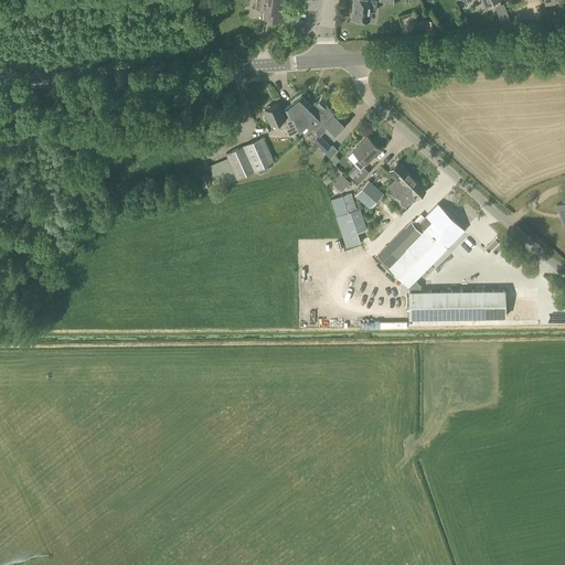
[(284,4),(284,0),(257,0),(256,9),(265,10),(264,18),(280,21),(281,12),(283,4),(284,4)]
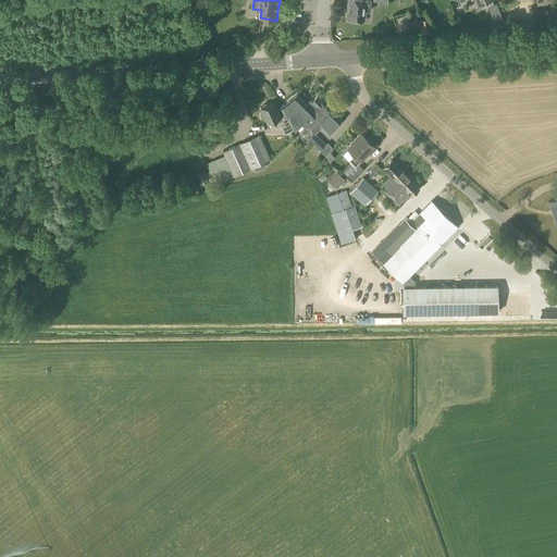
[(363,21),(364,0),(348,0),(347,20),(363,21)]
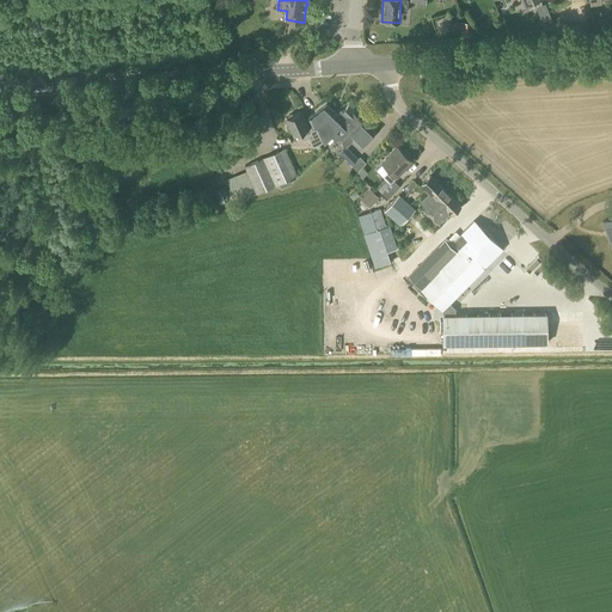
[(545,4),(536,7),(538,14),(548,11),(545,4)]
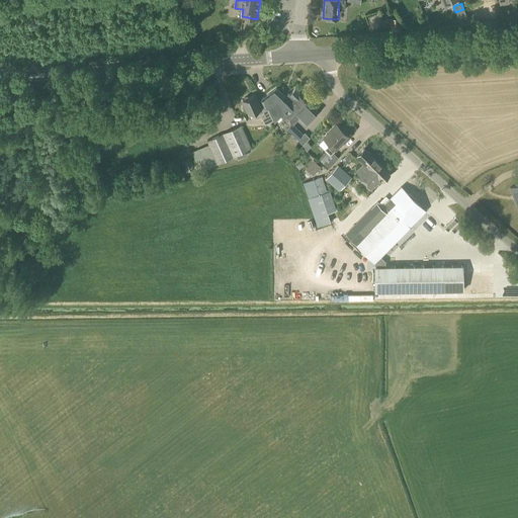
[(369,23),(379,19),(377,13),(367,16),(369,23)]
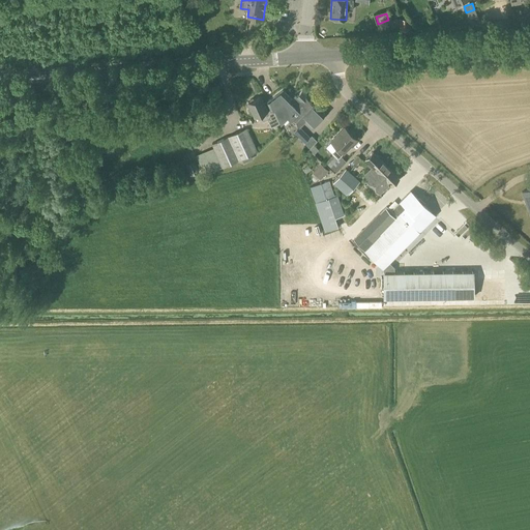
[(408,19),(399,19),(399,30),(409,30),(408,19)]
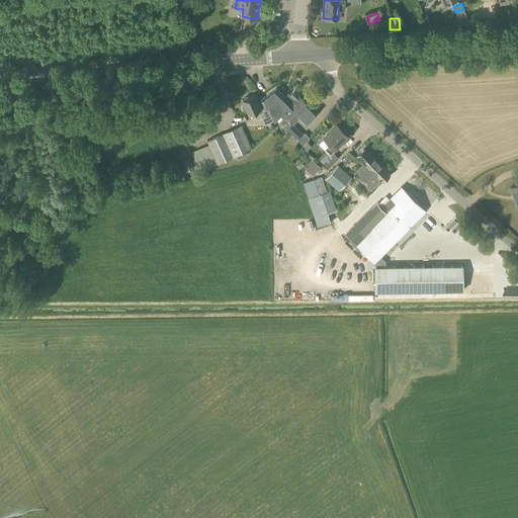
[(263,108),(269,122),(273,120),(280,114),(284,118),(291,125),(286,130),(303,145),(309,138),(304,133),(303,135),(293,124),(297,119),(304,125),(317,112),(311,105),(310,106),(301,98),(303,97),(294,90),(289,95),(288,94),(284,98),(276,89),(261,101),(263,108)]
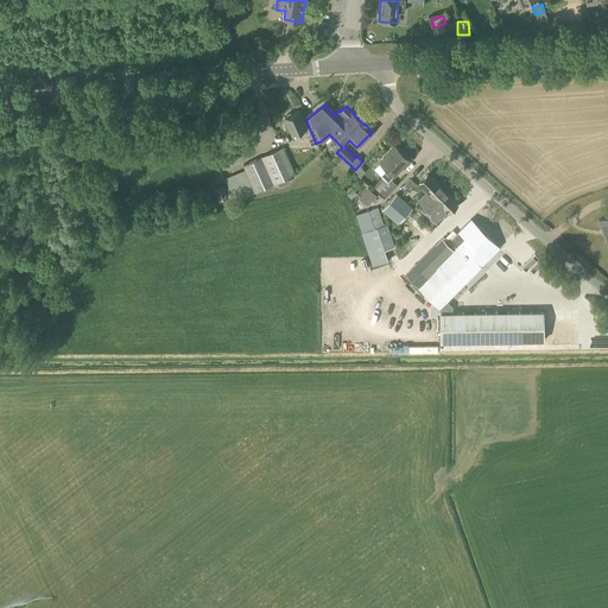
[(316,144),(309,127),(305,128),(298,112),(298,113),(292,115),(290,114),(287,115),(286,118),(284,119),(292,135),(299,132),(302,139),(306,137),(311,146),(316,144)]
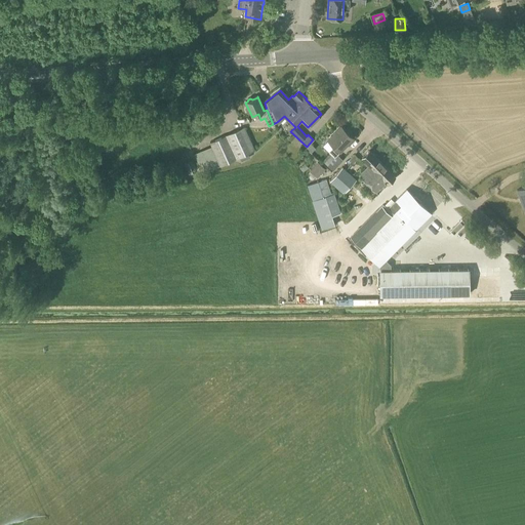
[(249,158),(247,154),(254,151),(244,127),(209,143),(210,147),(194,155),(199,166),(202,164),(204,170),(209,168),(210,170),(239,158),(241,162),(249,158)]
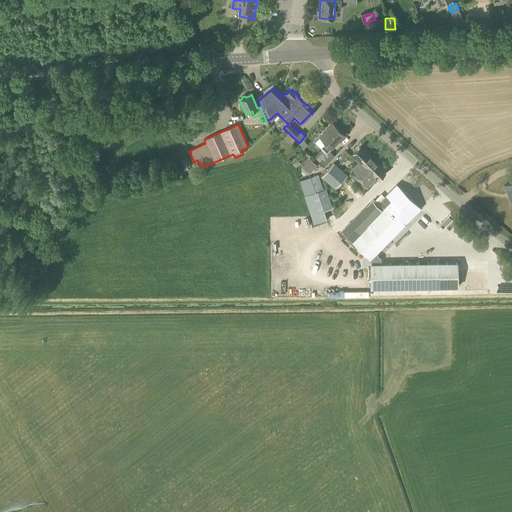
[(340,142),(345,137),(332,125),(320,137),(326,143),(320,149),(321,150),(314,157),(319,161),(326,154),(339,141),(340,142)]
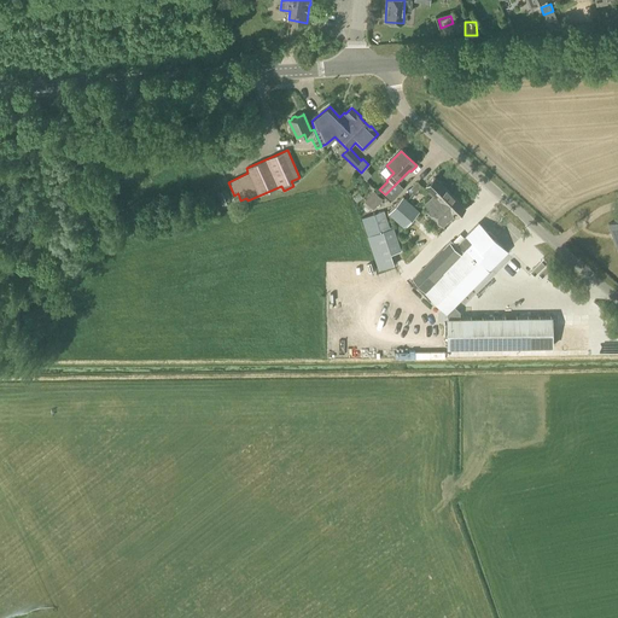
[(441,200),(449,192),(435,178),(426,186),(435,196),(441,200)]
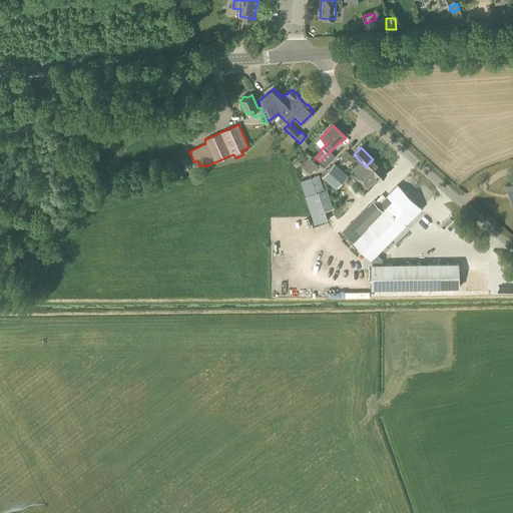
[(344,160),(350,155),(346,151),(341,156),(344,160)]
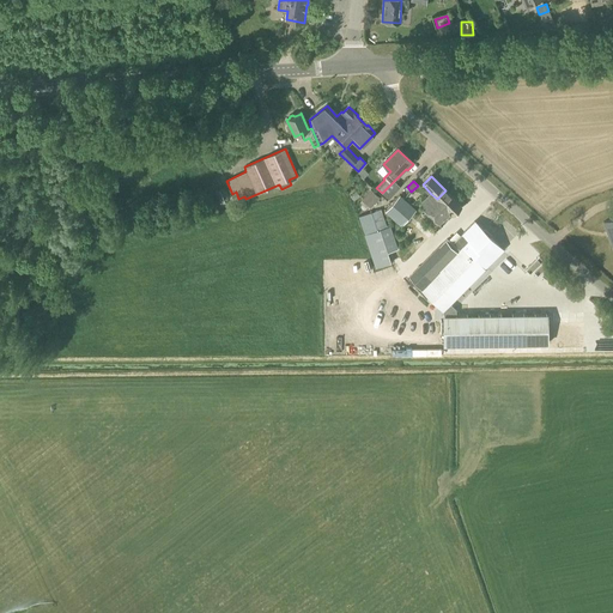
[(219,204),(230,200),(224,187),(214,190),(219,204)]
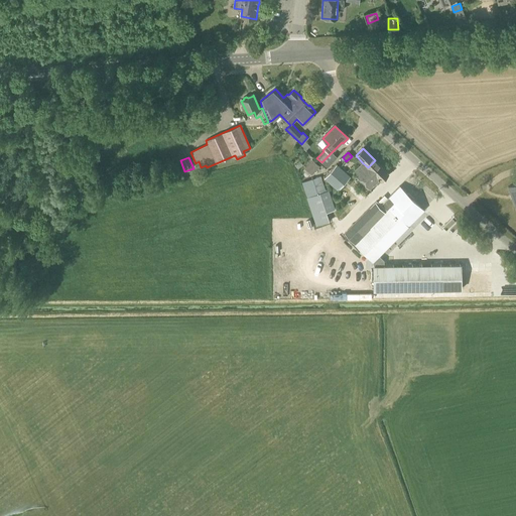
[(311,175),(319,166),(311,160),(304,168),(311,175)]
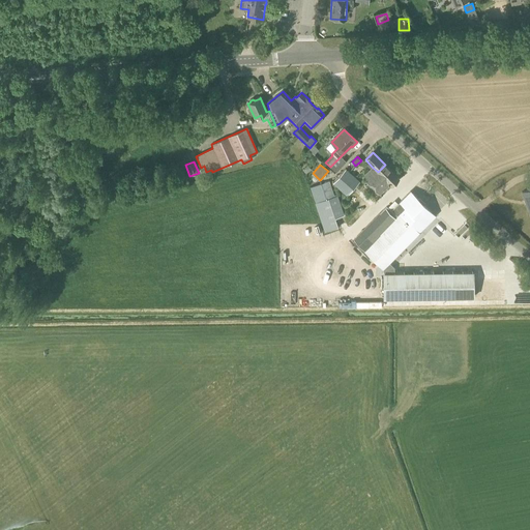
[(378,172),(373,168),(362,178),(380,195),(389,185),(390,186),(399,179),(385,165),(378,172)]
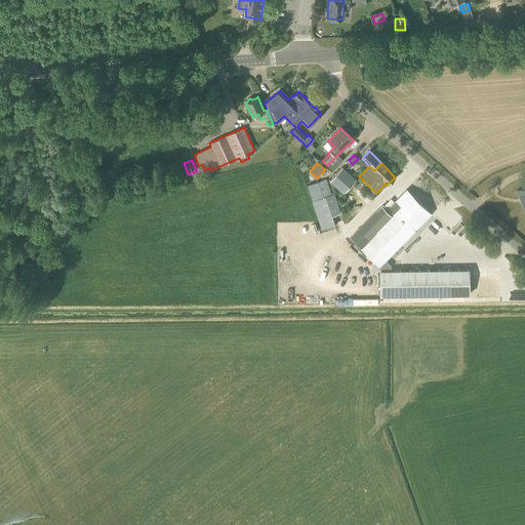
[(342,194),(356,179),(342,167),(329,182),(342,194)]
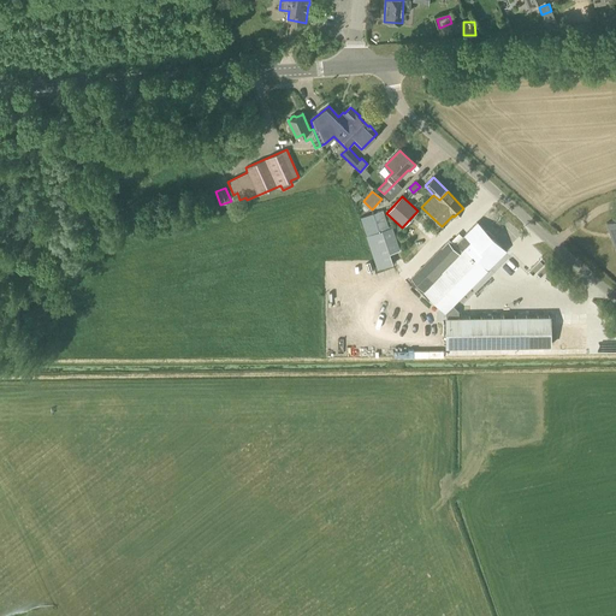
[(388,229),(383,211),(360,218),(375,271),(377,270),(385,296),(404,290),(401,280),(397,282),(389,253),(398,250),(392,227),(388,229)]
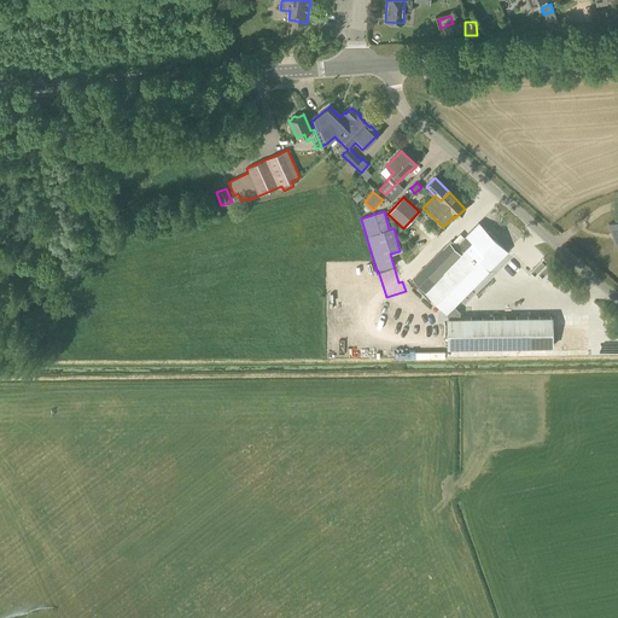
[(485,220),(489,227),(497,222),(495,215),(485,220)]
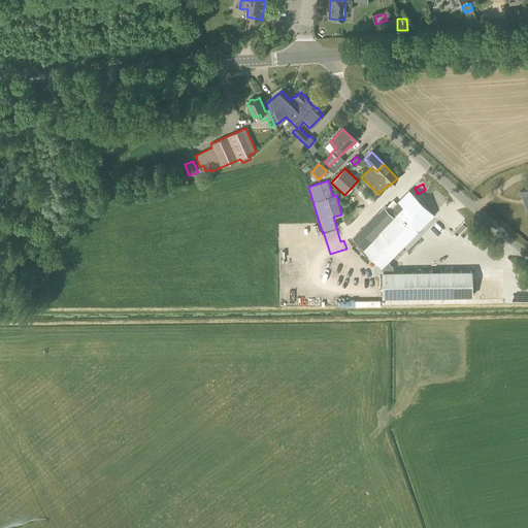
[(382,268),(408,241),(380,212),(353,238),(382,268)]
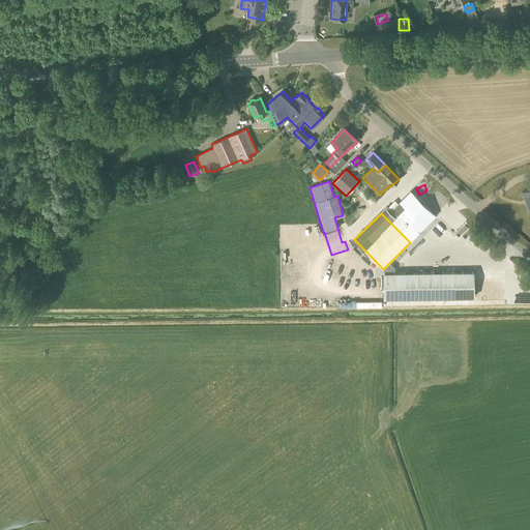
[(384,299),(473,298),(473,272),(383,273),(384,299)]
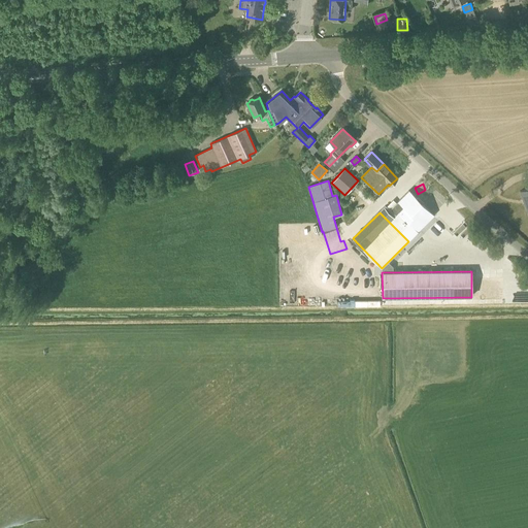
[(506,296),(504,283),(496,283),(497,297),(506,296)]
